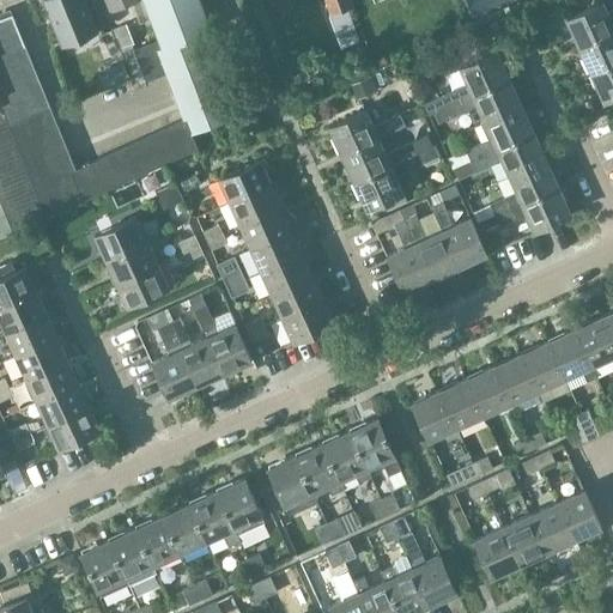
[(217,46),(200,0),(145,0),(152,16),(162,38),(137,49),(145,68),(150,79),(167,73),(184,119),(76,169),(13,13),(0,18),(0,198),(12,229),(47,216),(84,200),(183,155),(198,147),(192,133),(232,117),(206,49),(217,46)]
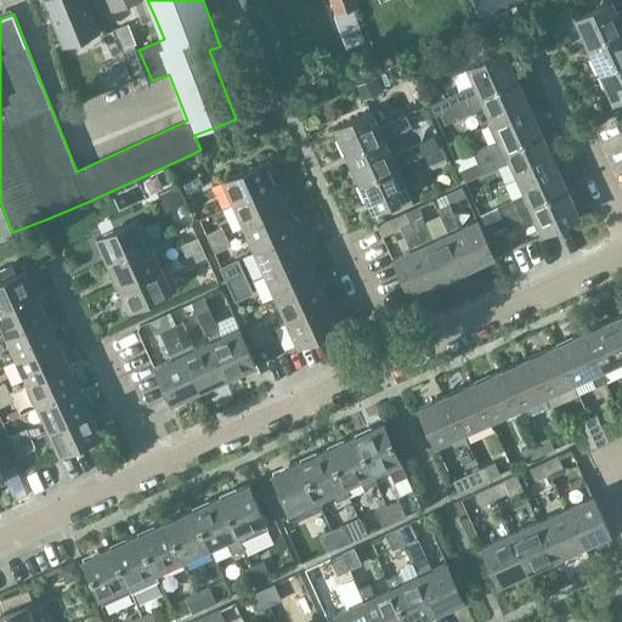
[(85,0),(46,0),(64,45),(99,32),(85,0)]
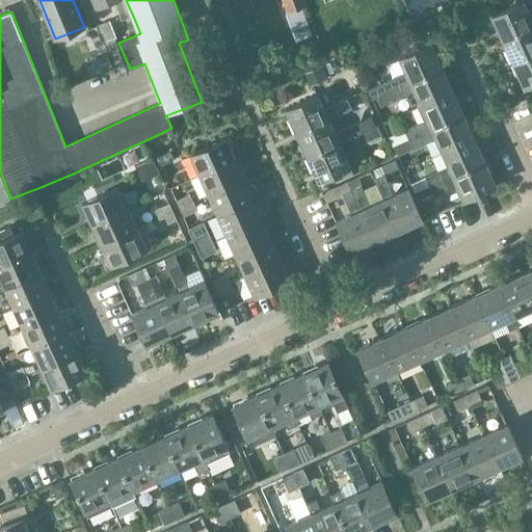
[(132,14),(126,0),(91,0),(96,7),(113,0),(115,0),(123,18),(132,14)]
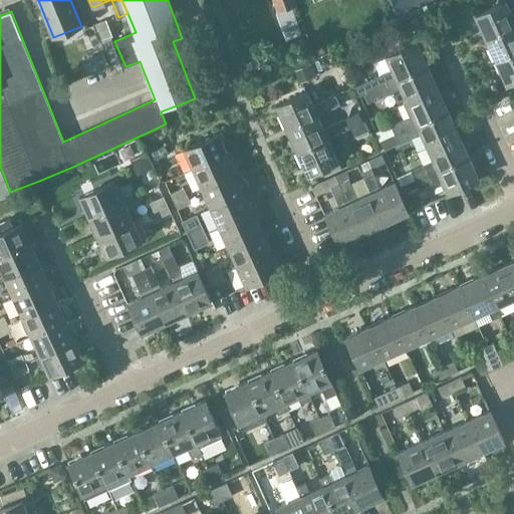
[(293,0),(272,0),(278,13),(276,14),(286,40),(301,34),(291,8),(296,6),(293,0)]
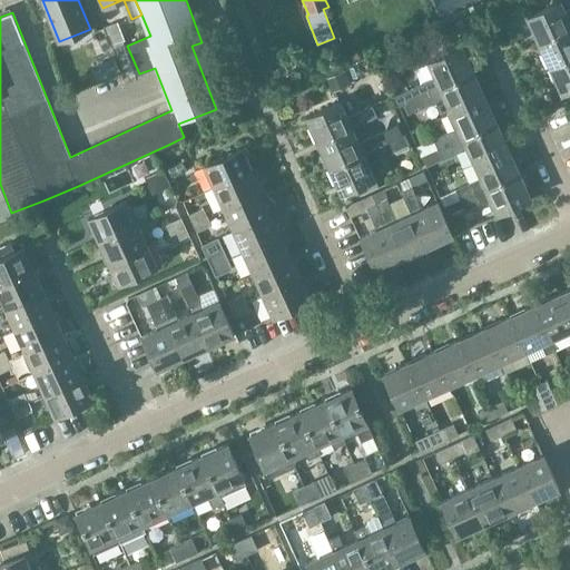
[(452,0),(434,0),(441,15),(457,8),(452,0)]
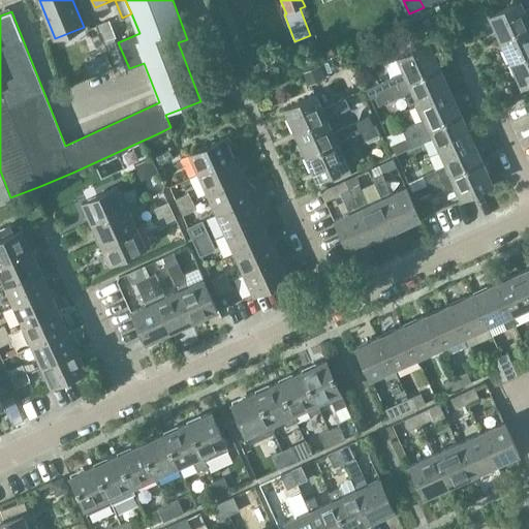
[(500,40),(528,27),(528,16),(528,17),(521,2),(490,17),(500,40)]
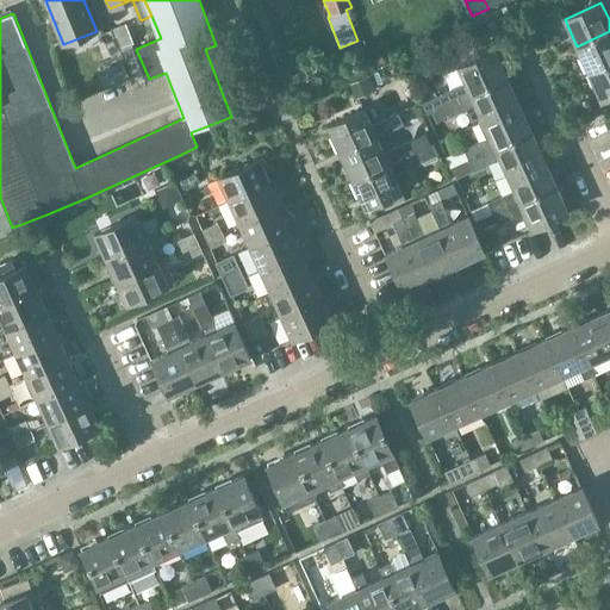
[(483,23),(455,35),(461,48),(487,36),(483,23)]
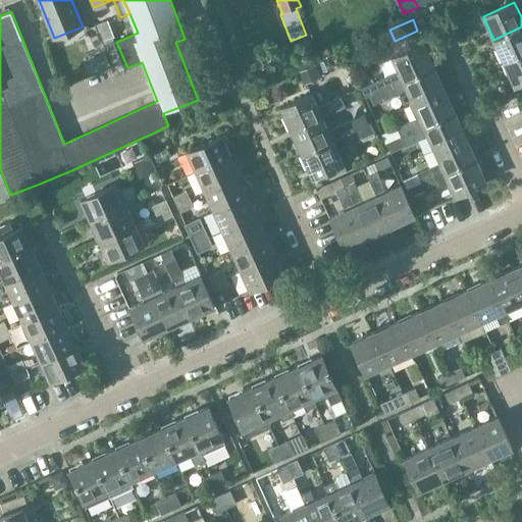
[(108,20),(97,25),(103,41),(105,41),(112,38),(114,37),(108,20)]
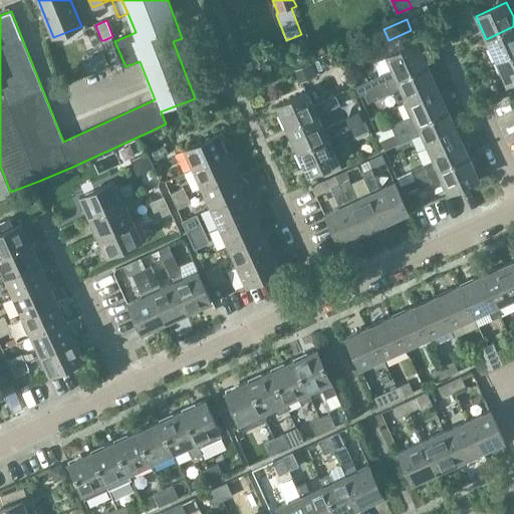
[(513,26),(486,39),(497,62),(513,54),(513,26)]
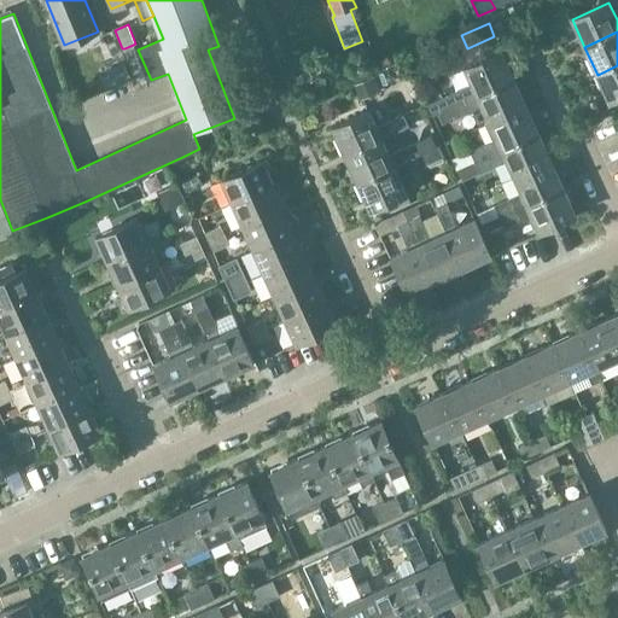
[(135,74),(146,69),(138,50),(135,44),(133,45),(124,48),(135,74)]
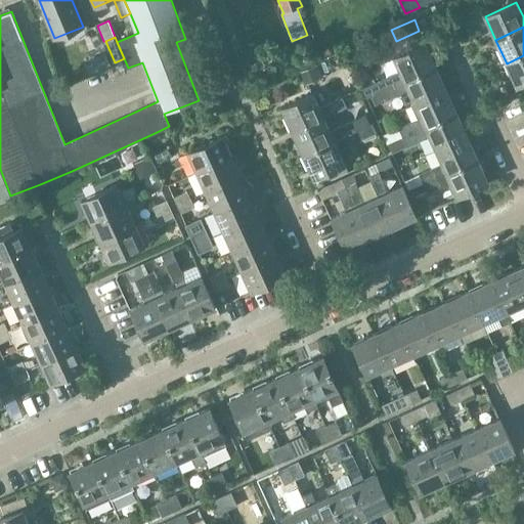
[(378,83),(382,92),(436,67),(426,44),(394,58),(400,72),(378,83)]
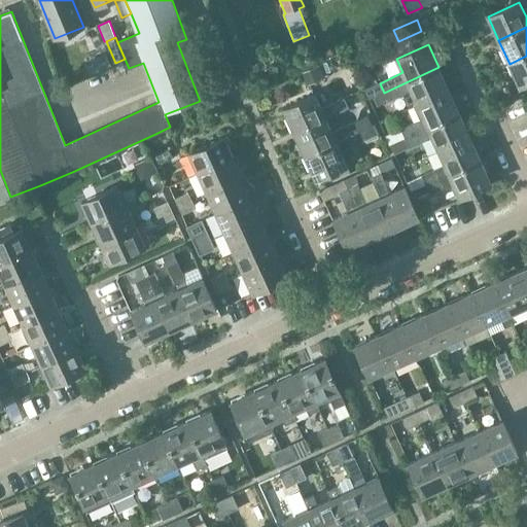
[(106,55),(95,60),(100,71),(111,66),(106,55)]
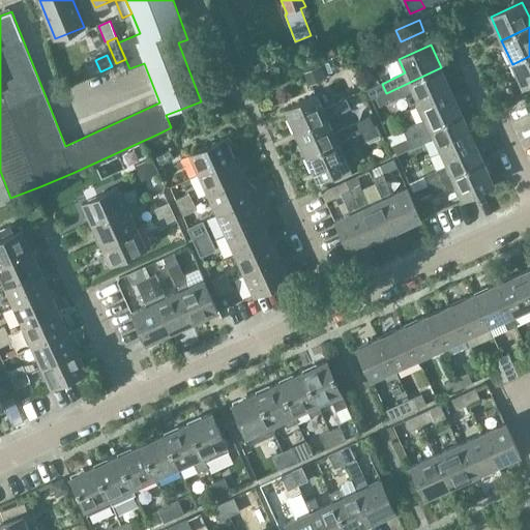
[(529,56),(512,64),(523,88),(527,86),(529,84),(529,56)]
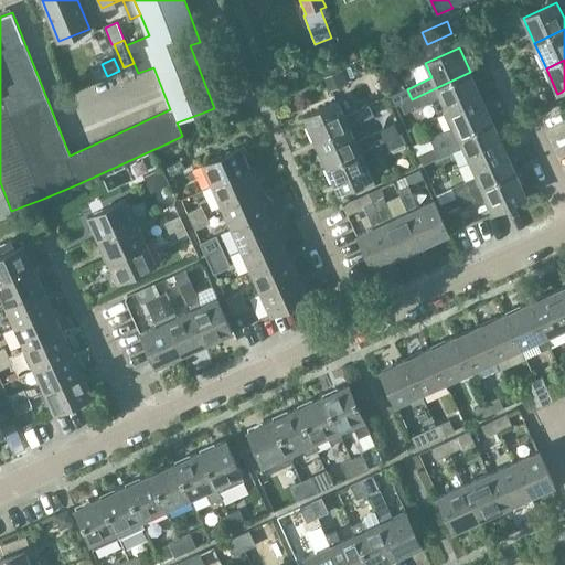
[(354,65),(347,68),(351,78),(359,76),(354,65)]
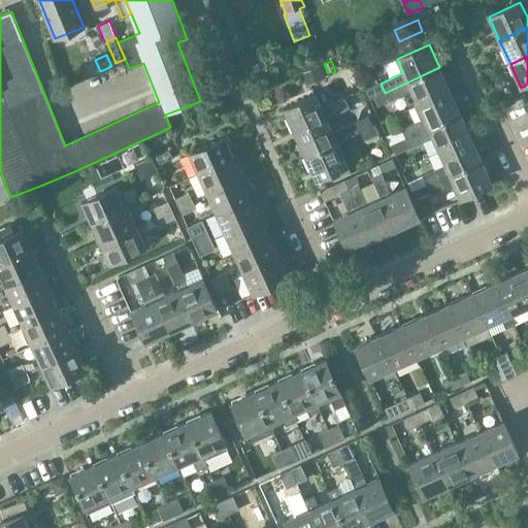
[(321,66),(303,73),(308,86),(326,78),(321,66)]
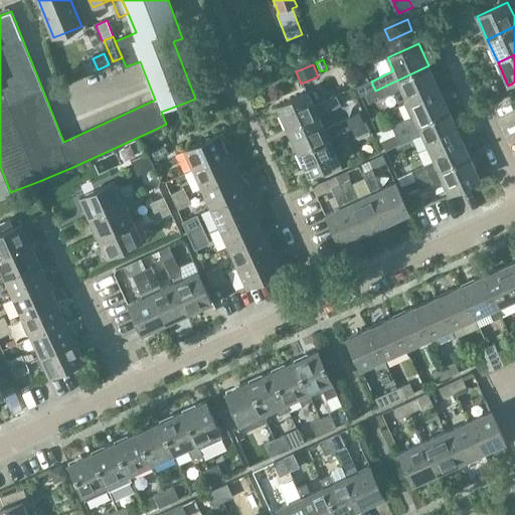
[(402,89),(408,103),(440,89),(428,65),(375,91),(380,100),(402,89)]
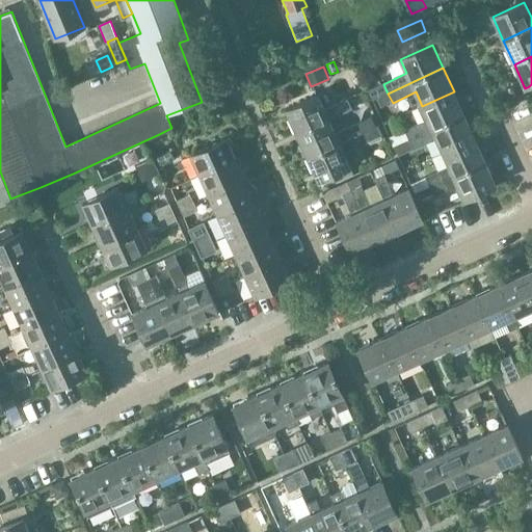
[(383,84),(373,88),(377,98),(388,94),(383,84)]
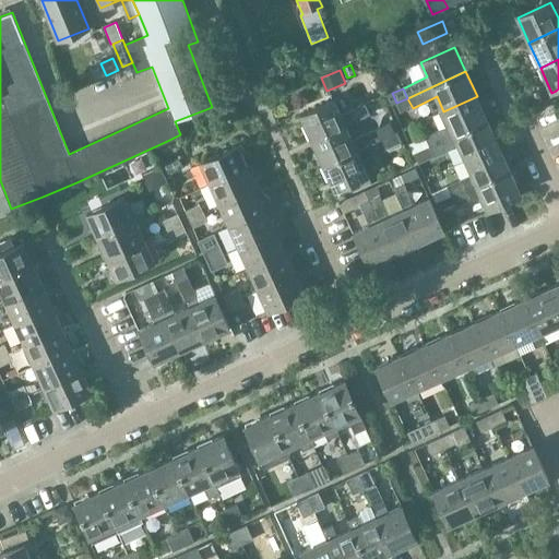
[(441,141),(488,121),(477,96),(443,111),(450,126),(426,137),(428,141),(430,146),(441,141)]
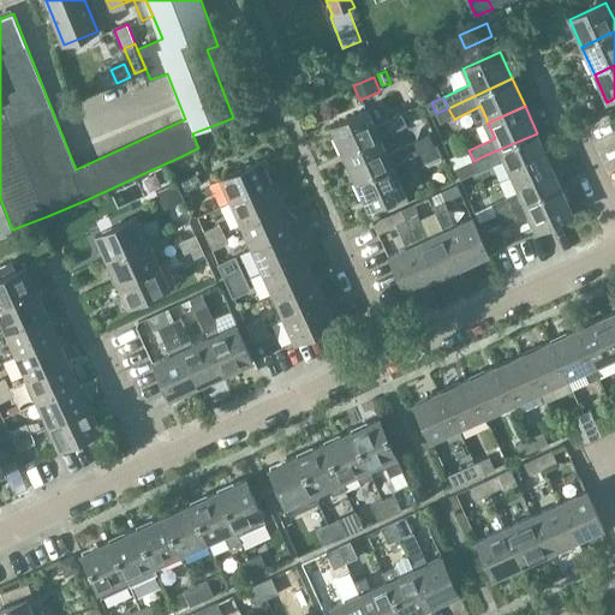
[(448,108),(436,113),(441,124),(454,119),(448,108)]
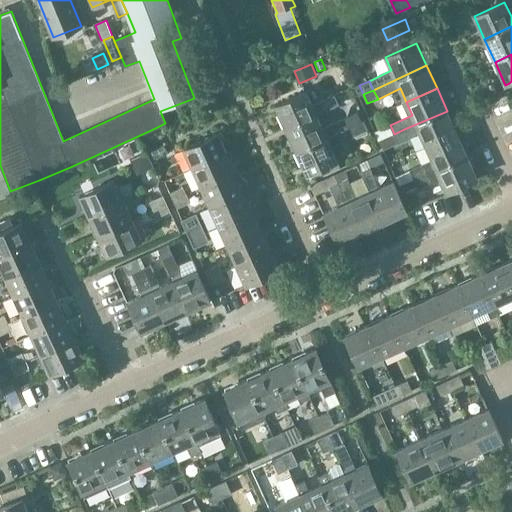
[(276,106),(287,129),(317,115),(317,116),(339,106),(335,96),(312,106),(306,92),(276,106)]
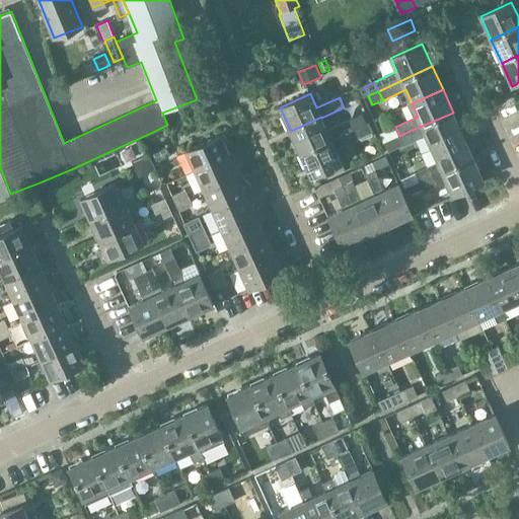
[(426,135),(433,148),(463,134),(453,113),(410,131),(399,136),(403,145),(426,135)]
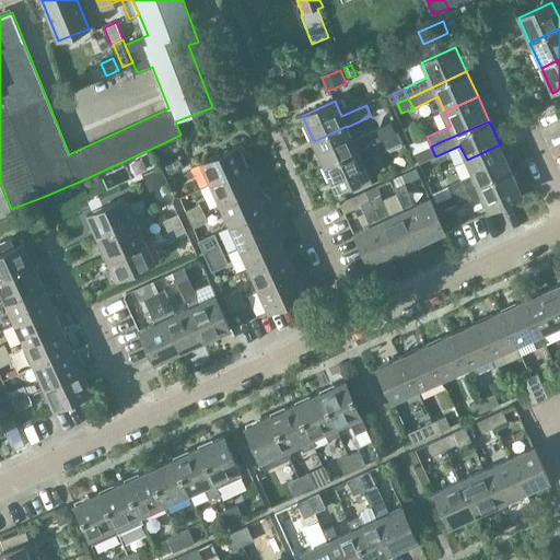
[(391,124),(353,141),(347,127),(347,126),(314,141),(324,165),(377,141),(395,133),(391,124)]
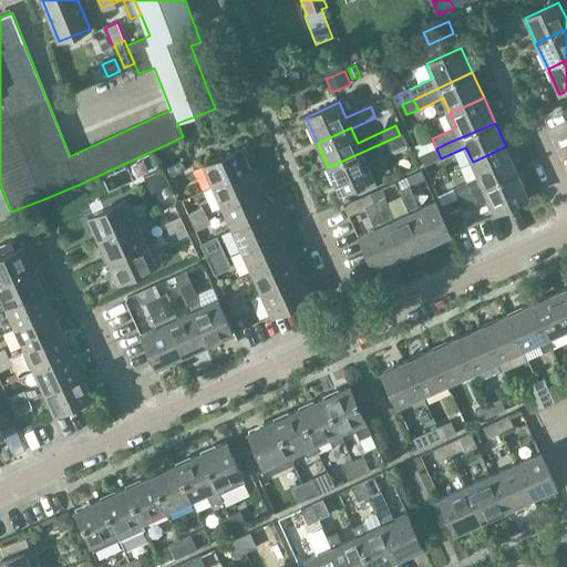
[(400,135),(382,143),(328,167),(340,193),(352,187),(373,177),(367,162),(408,143),(403,133),(400,135)]
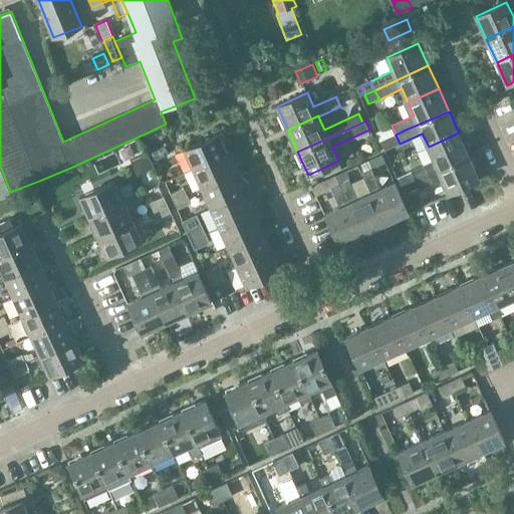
[(392,125),(376,133),(380,141),(396,135),(394,130),(392,125)]
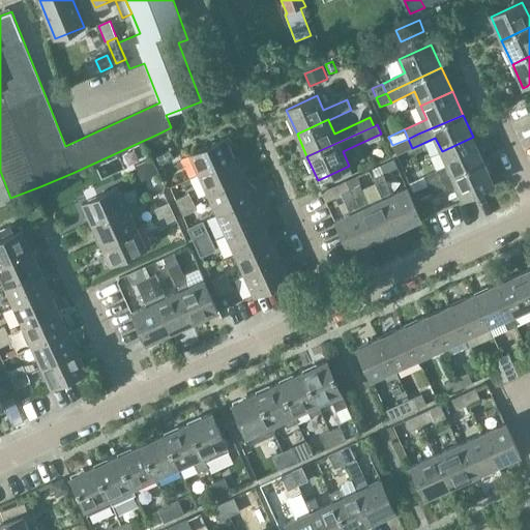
[(199,174),(235,158),(235,157),(229,144),(232,143),(229,136),(189,154),(199,174)]
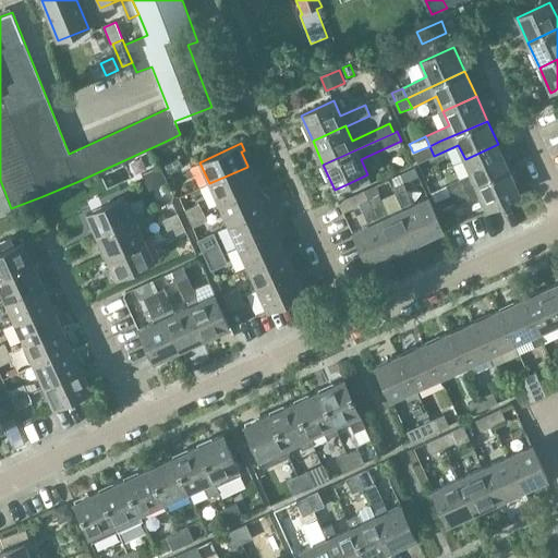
[(509,169),(498,144),(465,159),(472,174),(447,185),(451,195),(509,169)]
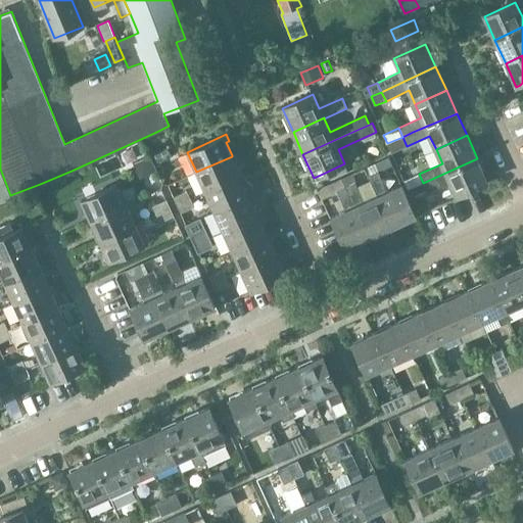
[(402,137),(387,143),(391,153),(407,146),(402,137)]
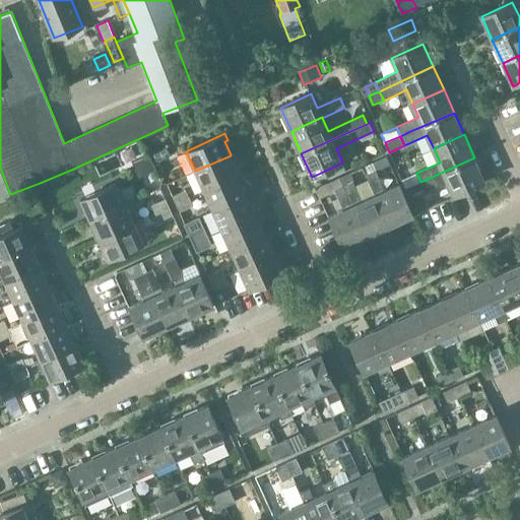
[(152,152),(156,160),(170,154),(166,146),(152,152)]
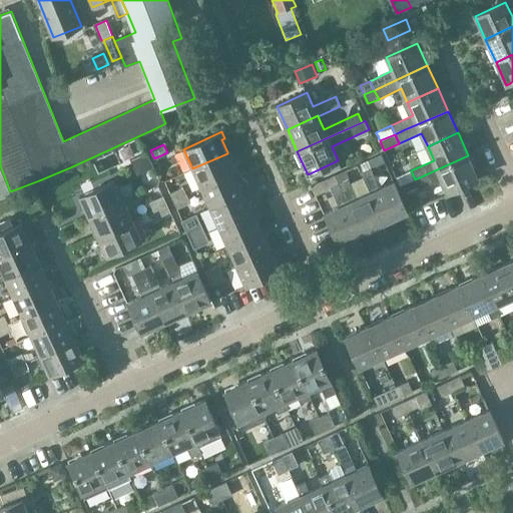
[(192,168),(201,188),(236,172),(235,171),(230,159),(233,158),(229,151),(227,152),(227,153),(192,168)]
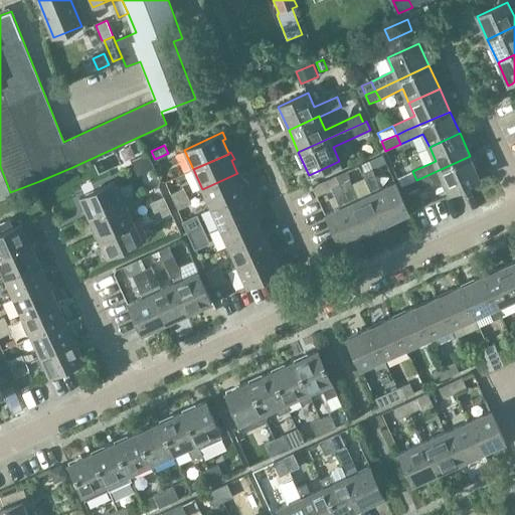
[(134,168),(148,162),(144,154),(131,160),(134,168)]
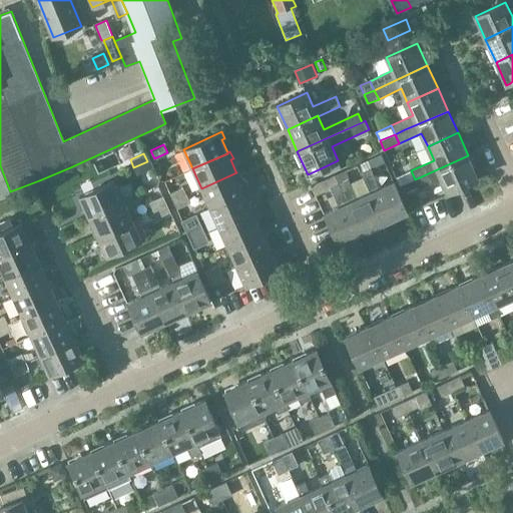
[(468,155),(415,179),(419,188),(442,178),(448,192),(479,178),(468,155)]
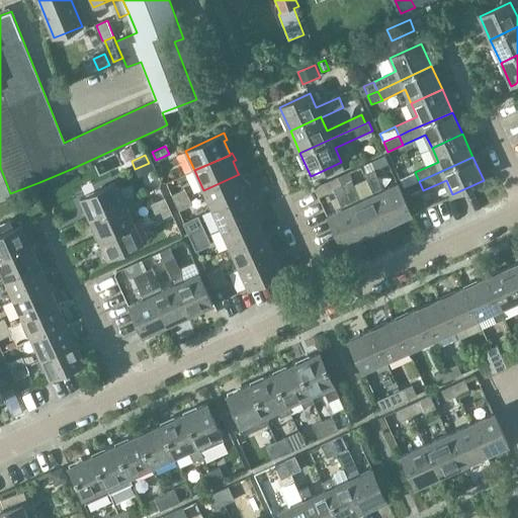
[(341,162),(322,171),(325,179),(345,170),(341,162)]
